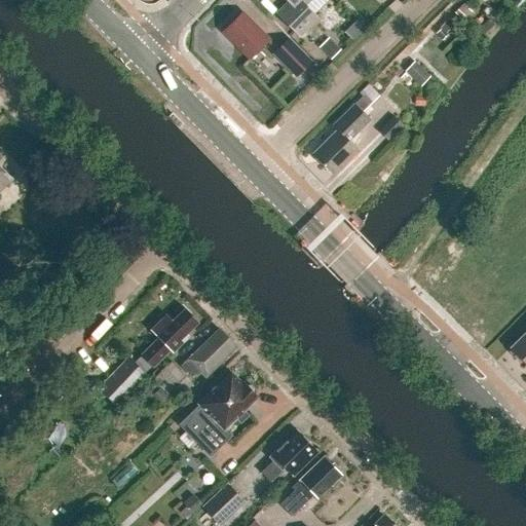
[(305,5),(309,0),(284,0),(288,3),(275,14),(298,38),(317,19),(305,5)]
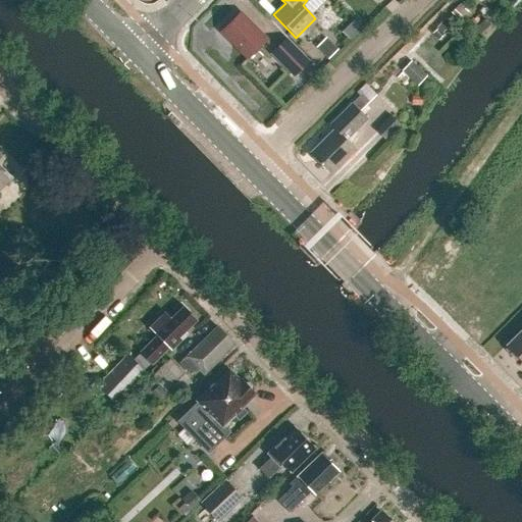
[(460,21),(469,12),(460,4),(451,13),(460,21)]
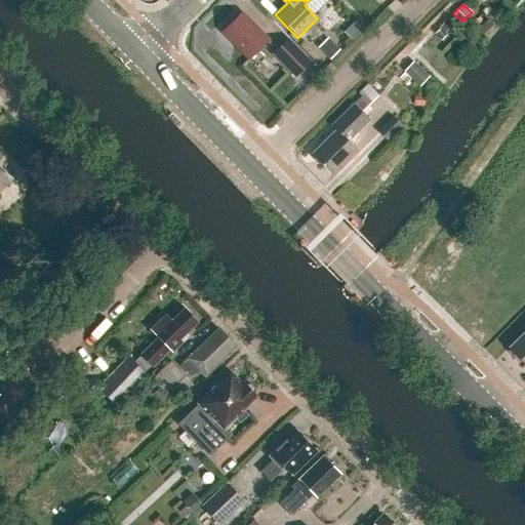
[(249,59),(268,40),(241,13),(223,32),(249,59)]
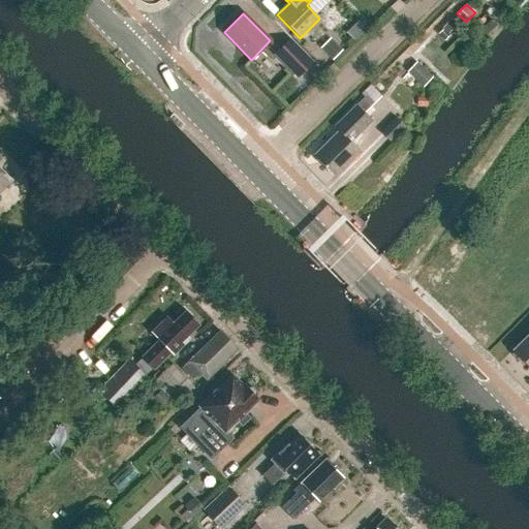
[(444,41),(458,28),(450,21),(442,29),(443,29),(437,35),(444,41)]
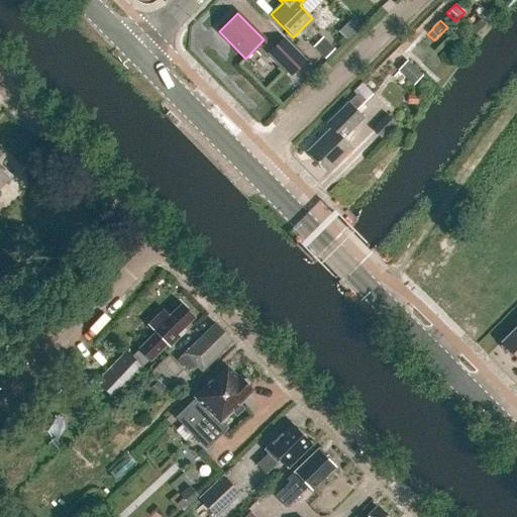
[(292,78),(308,62),(284,37),(268,54),(292,78)]
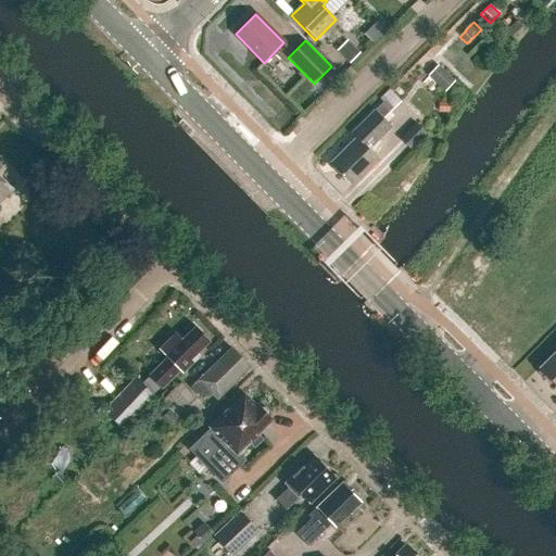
[(350,64),(361,53),(346,41),(337,51),(350,64)]
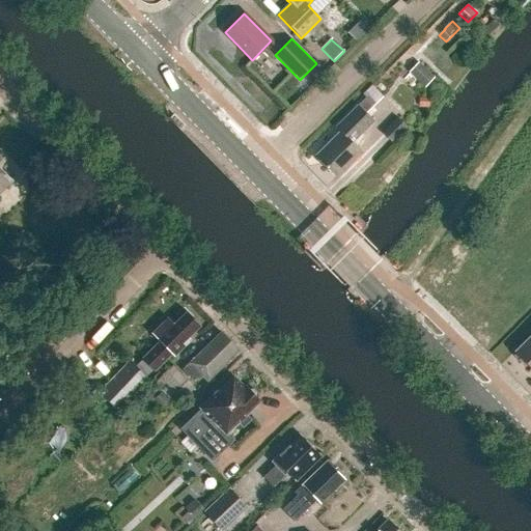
[(435,78),(418,62),(409,73),(425,88),(435,78)]
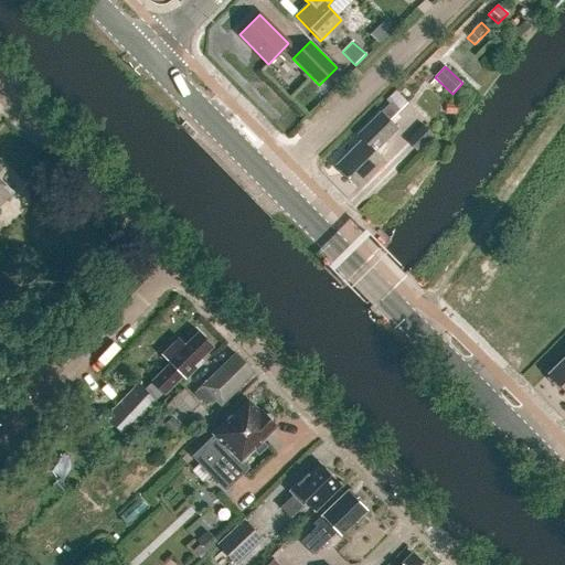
[(390,121),(398,113),(391,104),(381,113),(390,121)]
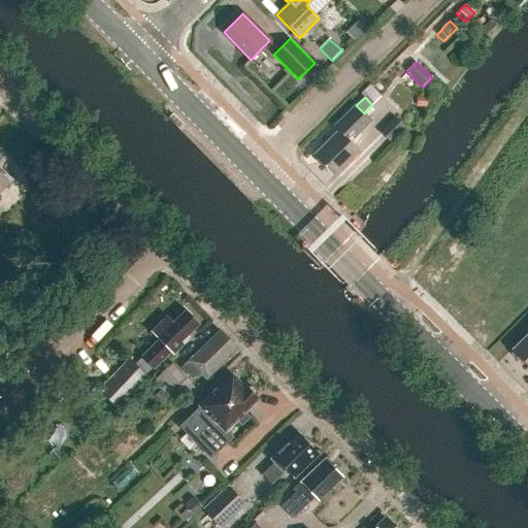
[(350,141),(371,121),(364,113),(356,105),(333,127),(338,131),(312,156),(334,177),(360,152),(350,141)]
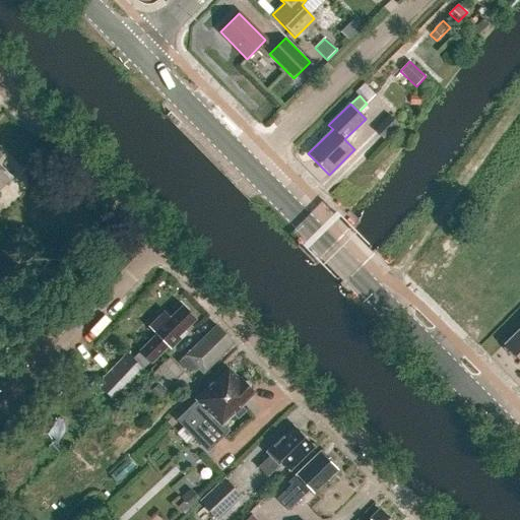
[(390,117),(376,131),(384,140),(399,125),(390,117)]
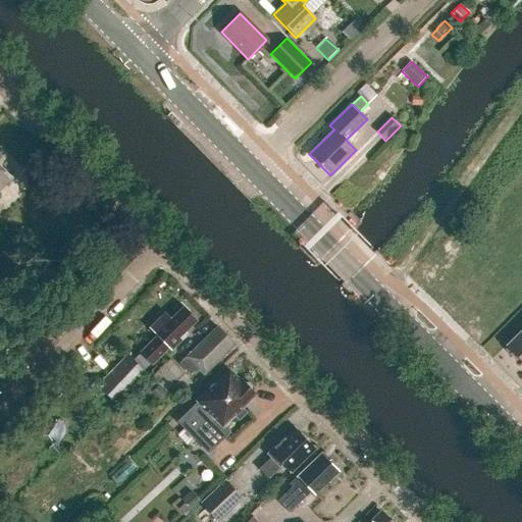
[(0,188),(10,178),(0,167),(0,188)]
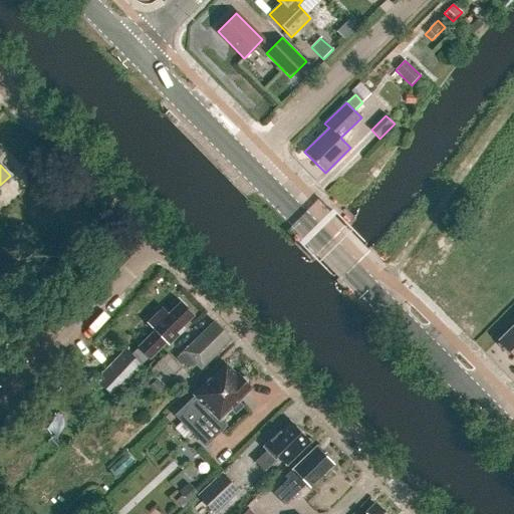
[(185,329),(182,326),(193,315),(181,302),(169,314),(162,308),(147,323),(154,331),(137,347),(139,349),(132,355),(125,349),(95,379),(102,387),(114,398),(124,387),(144,367),(138,361),(144,355),(149,360),(166,343),(169,345),(185,329)]
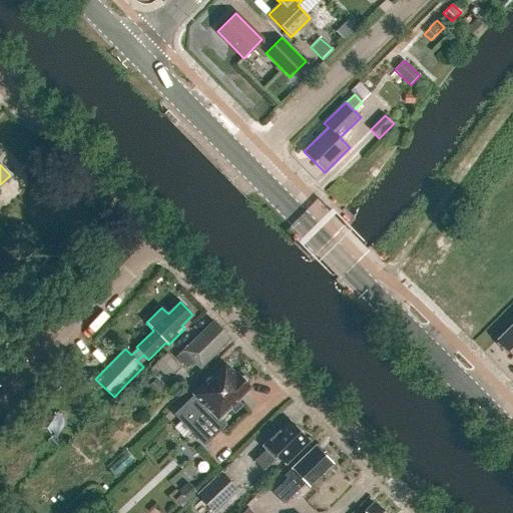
[(199,370),(229,339),(212,322),(175,359),(186,370),(193,363),(199,370)]
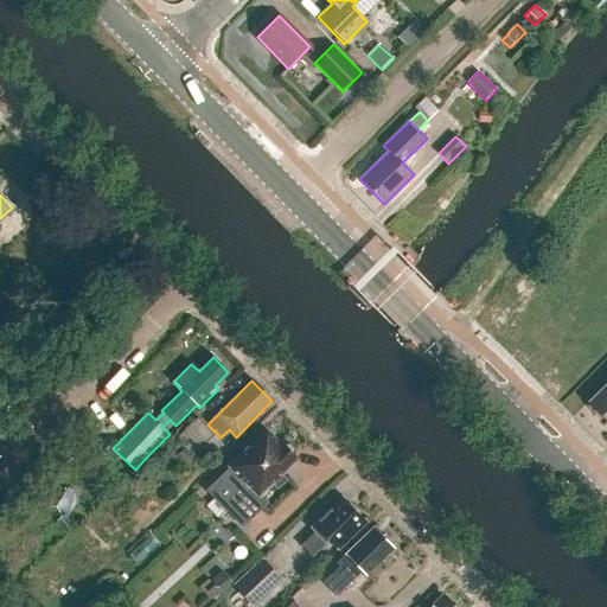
[(606,384),(589,402),(606,421),(606,384)]
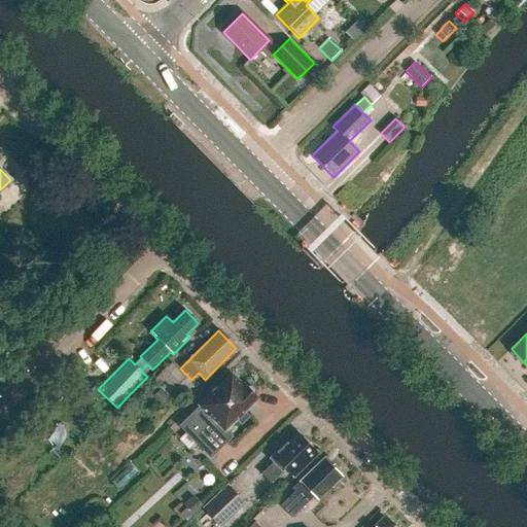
[(186,378),(172,362),(153,381),(168,395),(186,378)]
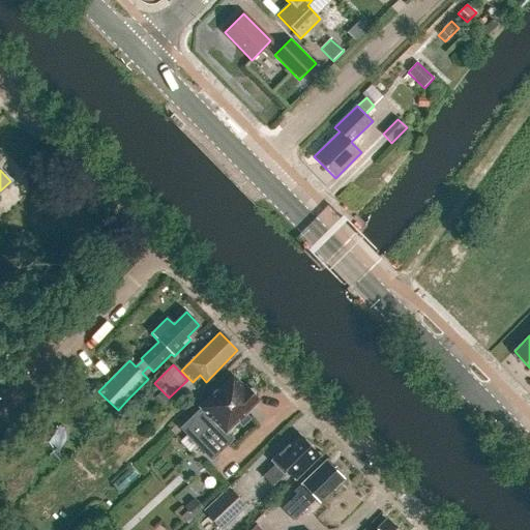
[(249,418),(245,413),(258,402),(255,398),(256,396),(256,393),(251,388),(247,388),(246,389),(243,387),(242,388),(232,377),(200,407),(180,428),(199,445),(218,424),(227,433),(238,421),(242,425),(249,418)]
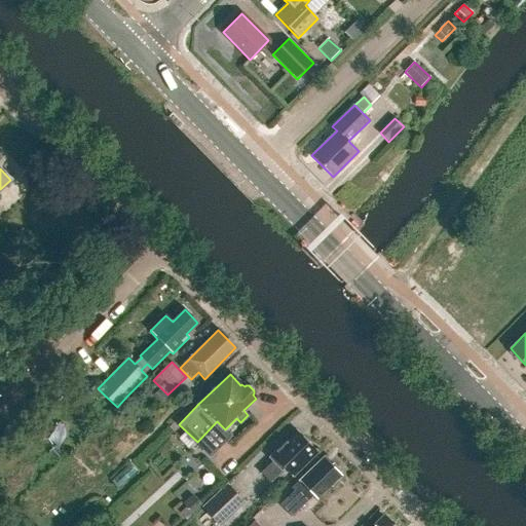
[(293,475),(315,452),(296,431),(277,450),(277,449),(269,457),(272,461),(261,473),(270,482),(286,467),(293,475)]
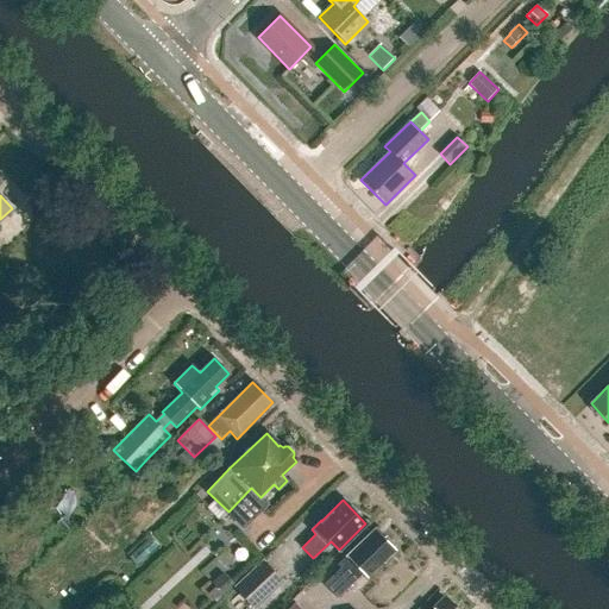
[(393,550),(393,545),(385,538),(382,539),(374,529),(336,566),(339,570),(322,586),(337,601),(363,575),(370,582),(385,566),(383,564),(395,552),(393,550)]
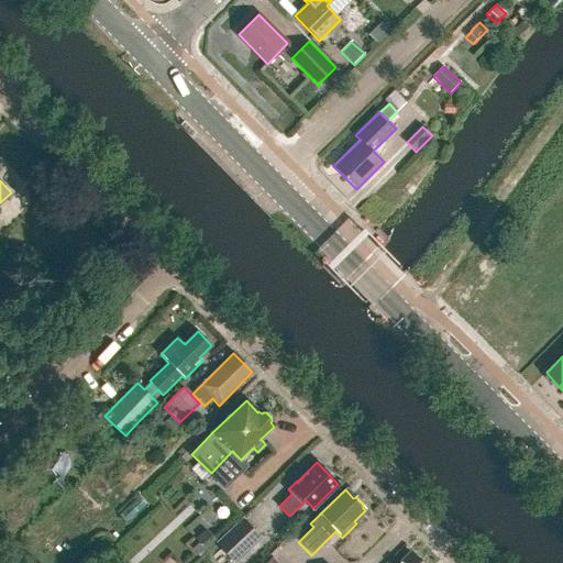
[(234,562),(235,562),(262,539),(243,518),(217,544),(234,562)]
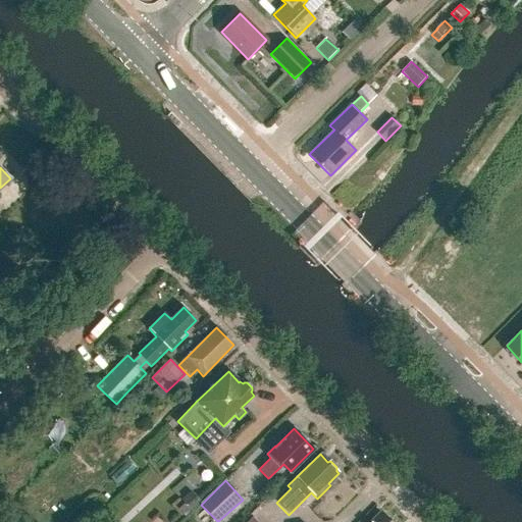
[(393,521),(392,520),(387,520),(380,513),(369,521),(393,521)]
